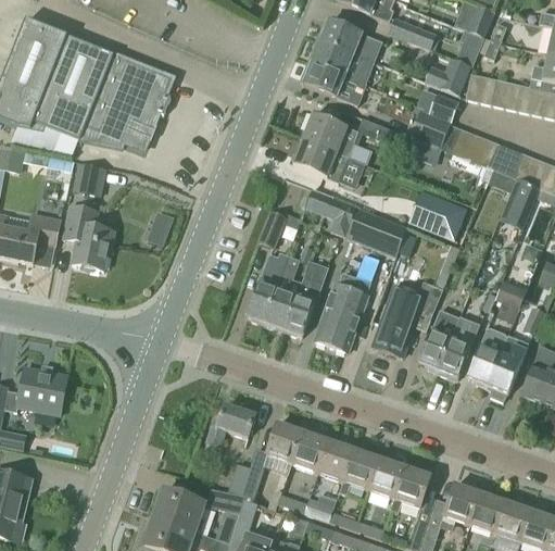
[(336,0),(336,1),(386,21),(390,21),(394,11),(391,10),(394,0),(336,0)]
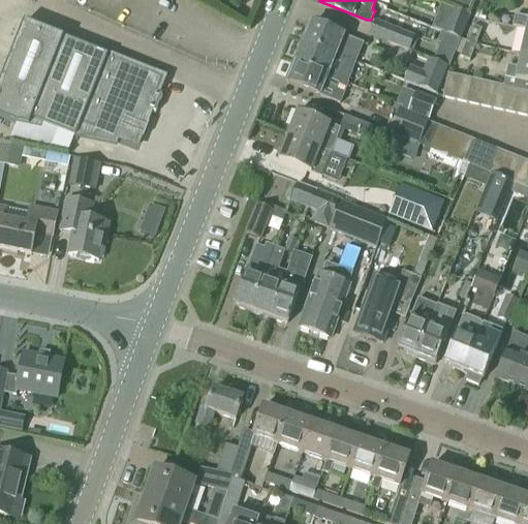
[(462,35),(470,13),(455,7),(445,30),(461,36),(462,35)]
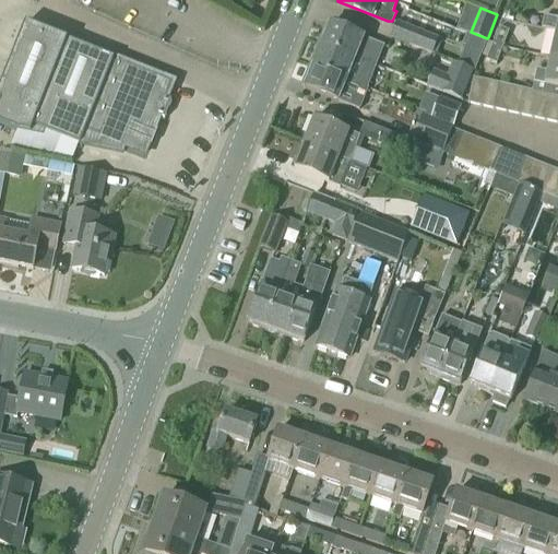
[(557,14),(545,12),(543,25),(557,28),(557,31),(557,14)]
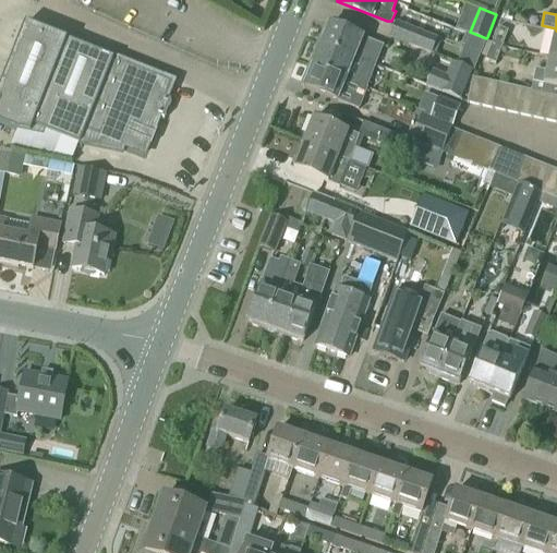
[(397,19),(390,34),(410,41),(432,50),(438,36),(397,19)]
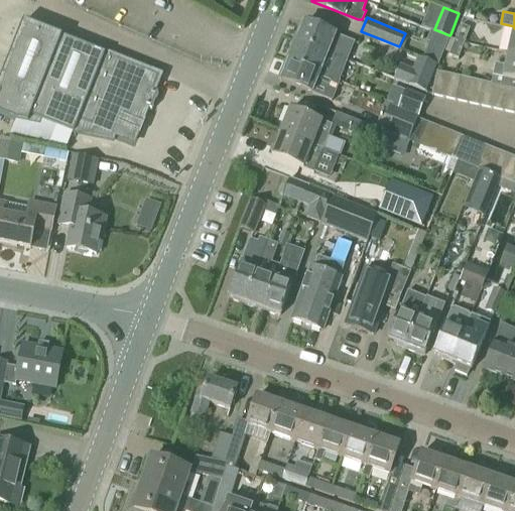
[(24,18),(0,80),(0,111),(17,118),(10,132),(50,143),(57,125),(71,130),(115,139),(116,134),(129,140),(157,73),(58,32),(24,18)]
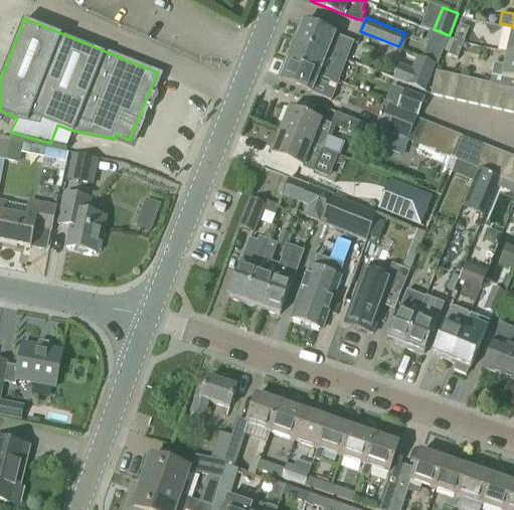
[(297,36),(296,38),(346,58),(354,39),(304,18),(301,26),(298,27),(296,33),(297,36)]
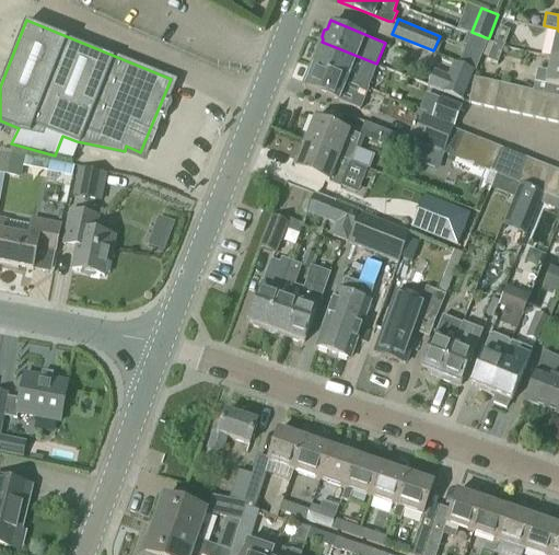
[(503,45),(511,27),(501,24),(495,41),(503,45)]
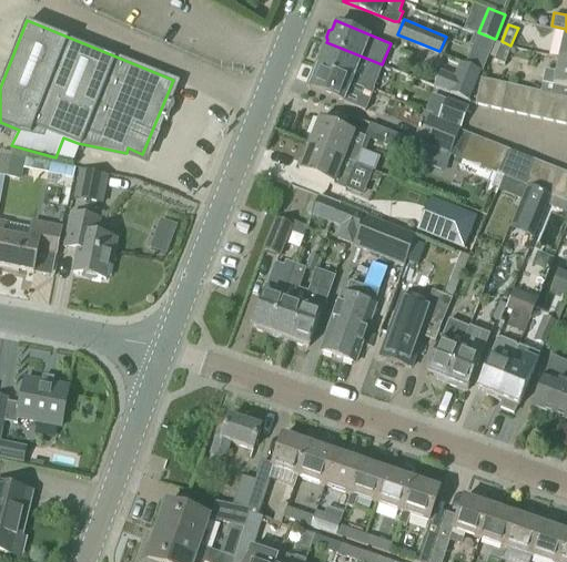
[(465,62),(483,69),(494,40),(477,33),(465,62)]
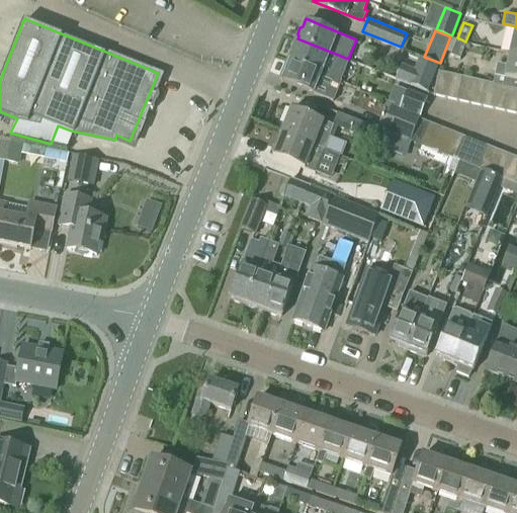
[(465,41),(457,37),(451,53),(459,56),(465,41)]
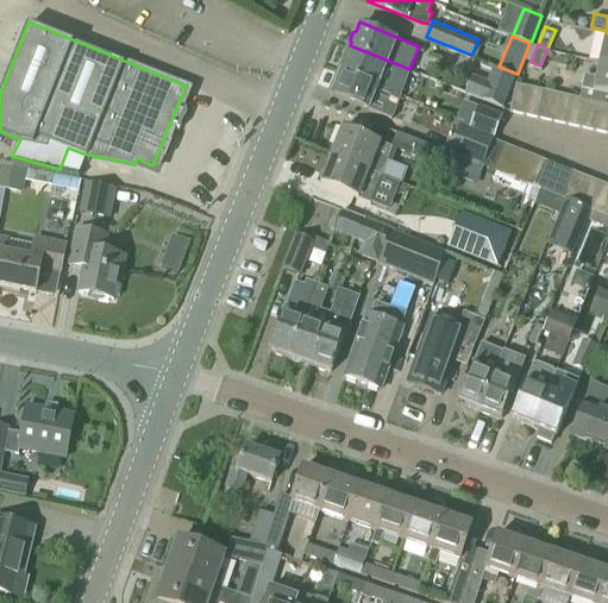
[(344,61),(342,69),(400,93),(409,69),(350,45),(349,49),(345,50),(343,57),(344,61)]
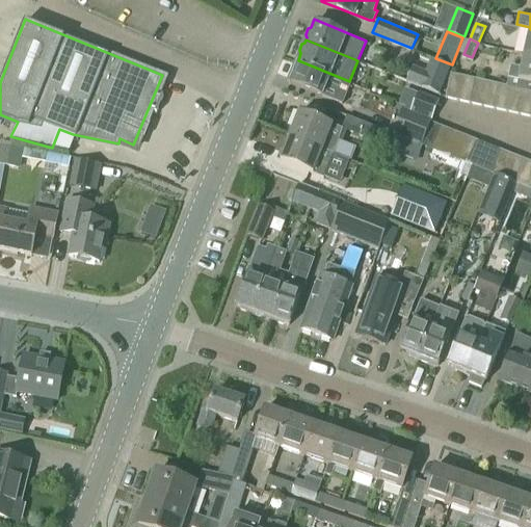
[(530,55),(524,54),(522,66),(510,62),(507,81),(500,80),(500,82),(511,85),(524,87),(530,89),(530,55)]
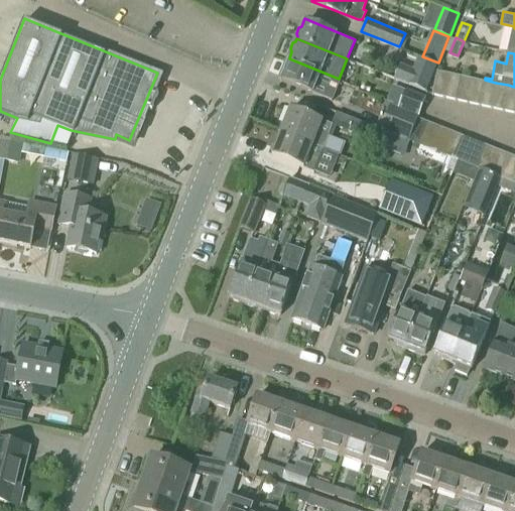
[(400,64),(395,77),(427,89),(435,69),(438,62),(422,56),(419,55),(413,69),(400,64)]
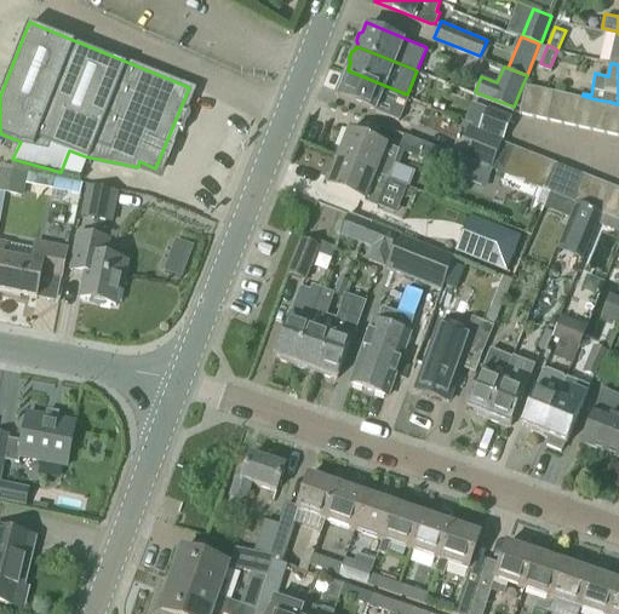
[(342,85),(338,93),(394,115),(399,118),(408,95),(407,95),(348,70),(347,73),(343,74),(339,81),(342,85)]
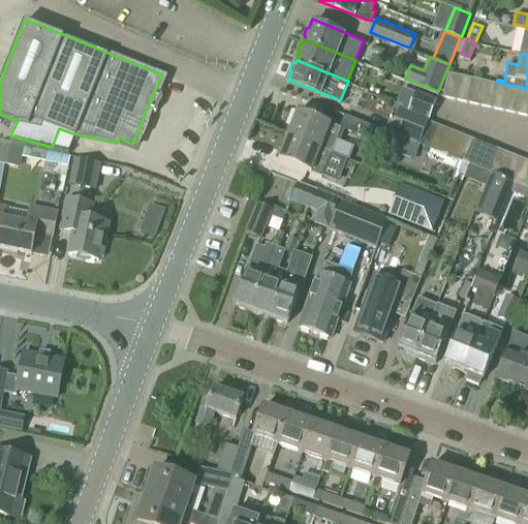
[(442,94),(455,97),(460,72),(448,70),(442,94)]
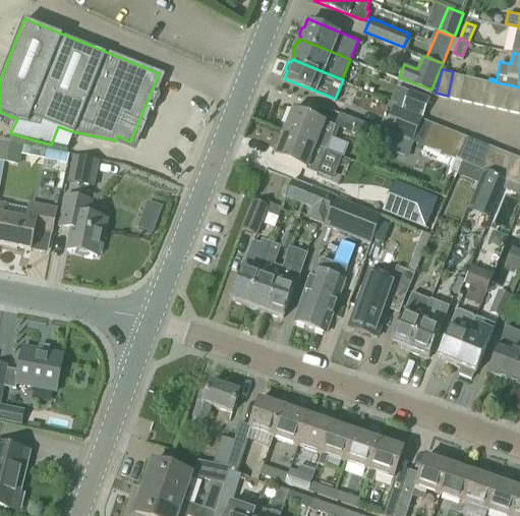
[(448,96),(460,98),(465,74),(453,71),(448,96)]
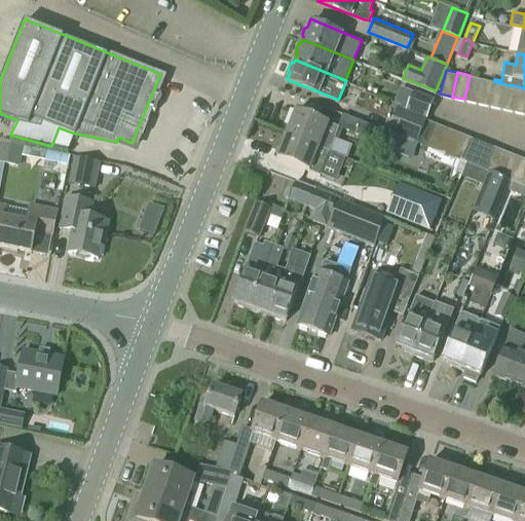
[(464,99),(476,102),(482,77),(470,75),(464,99)]
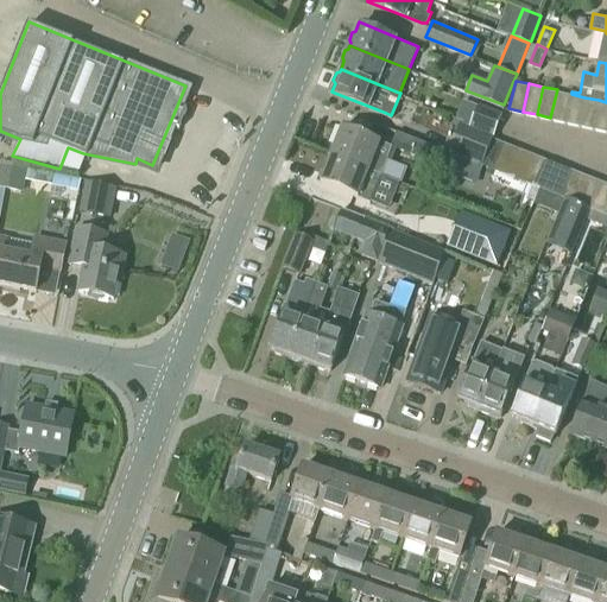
[(564,121),(571,94),(571,92),(557,89),(550,118),(564,121)]
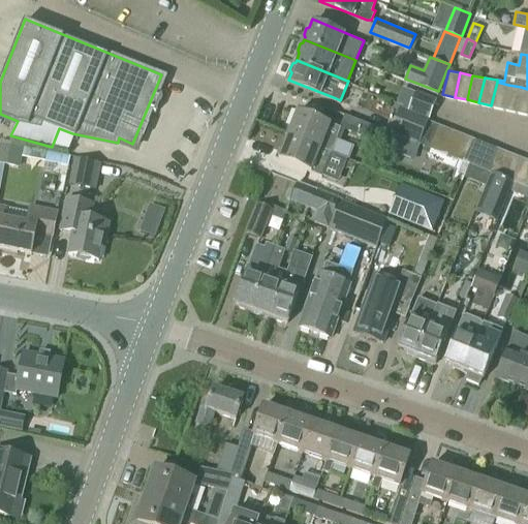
[(491,105),(503,108),(508,85),(497,82),(491,105)]
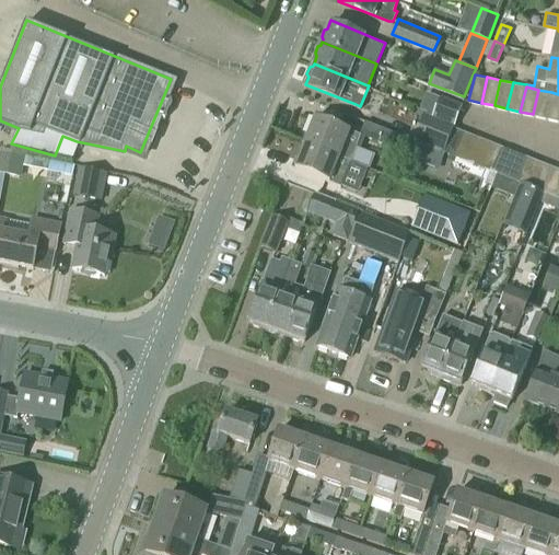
[(533,114),(546,117),(551,92),(538,90),(533,114)]
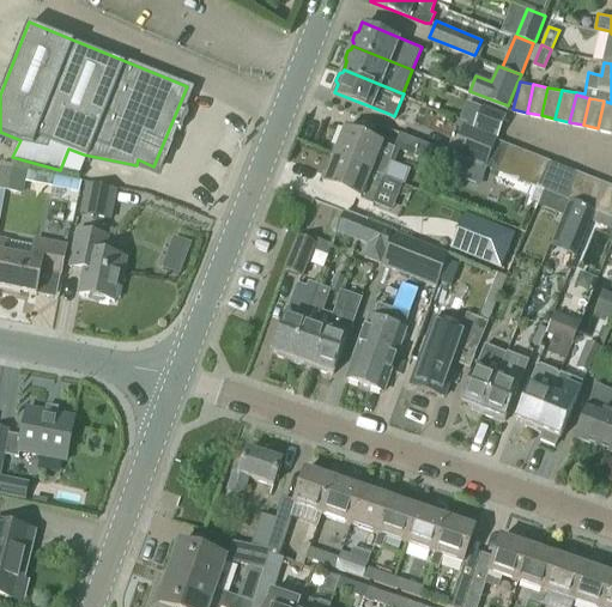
[(598,128),(611,132),(611,103),(604,101),(598,128)]
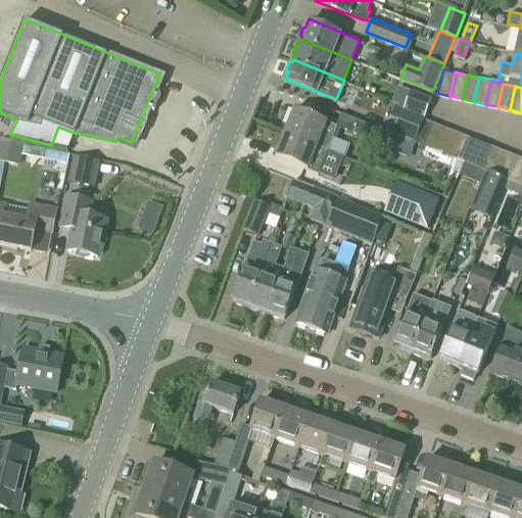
[(422,116),(424,118),(431,96),(411,88),(404,107),(396,105),(423,115),(422,116)]
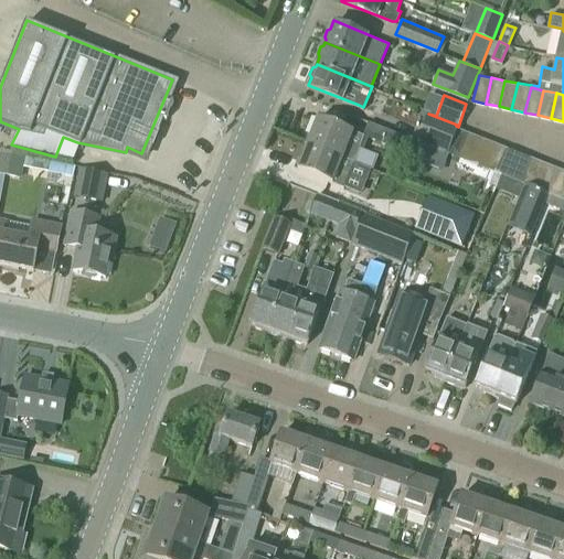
[(446,151),(456,126),(457,125),(428,114),(427,113),(417,139),(423,142),(446,151)]
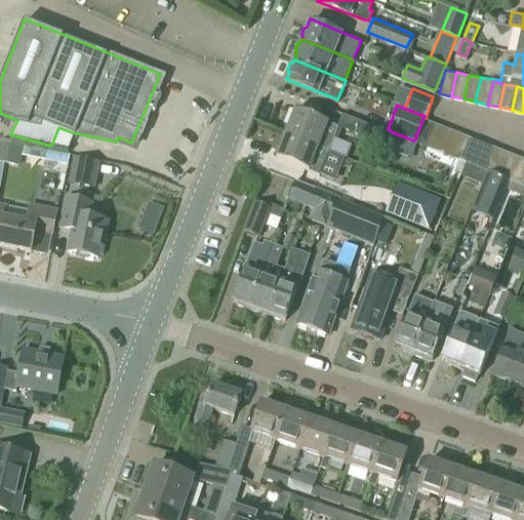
[(294,107),(285,131),(329,149),(338,125),(294,107)]
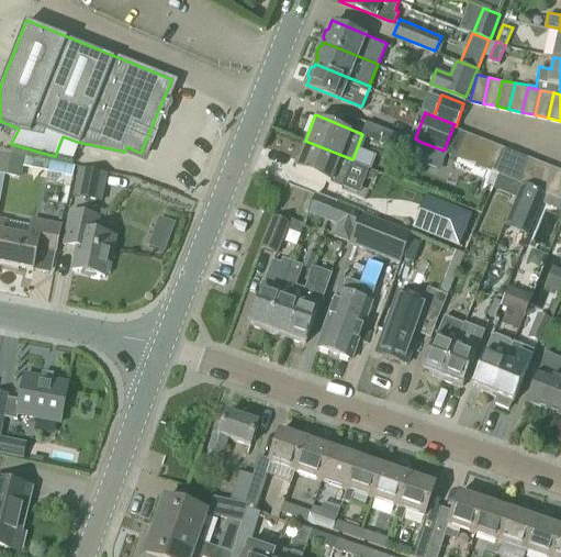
[(468,131),(456,126),(453,125),(444,151),(457,155),(468,131)]
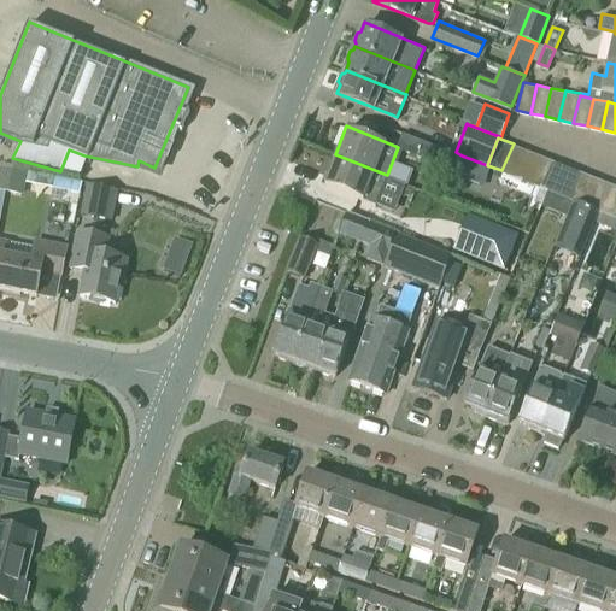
[(455,153),(421,140),(415,154),(456,170),(462,156),(456,152),(455,153)]
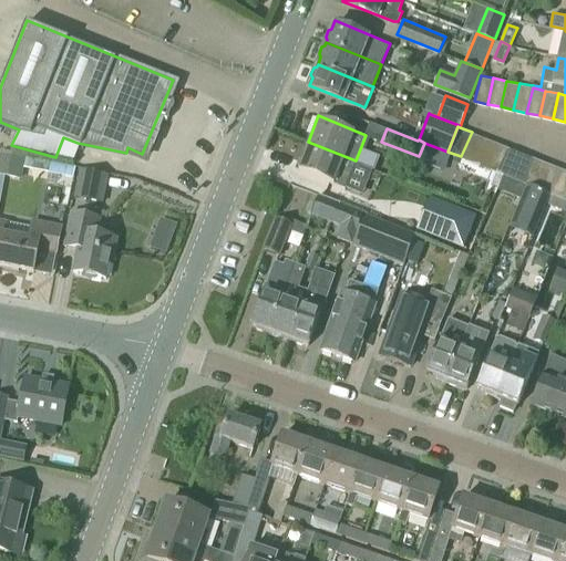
[(472,132),(461,156),(472,160),(469,170),(470,170),(484,137),(472,132)]
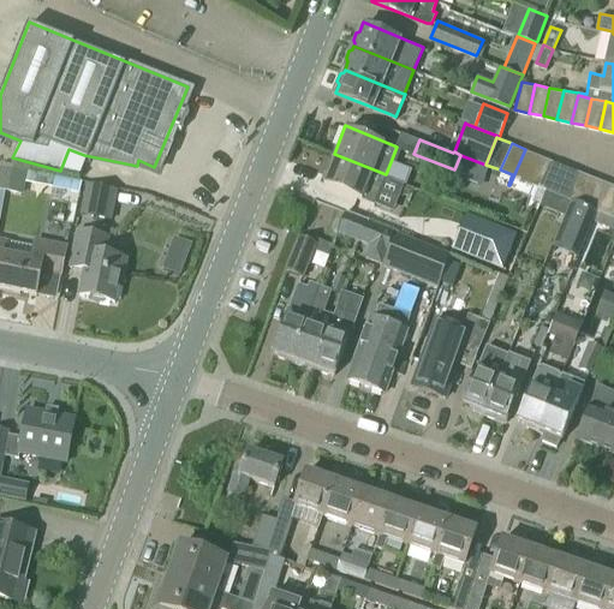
[(525,149),(510,185),(523,191),(538,154),(525,149)]
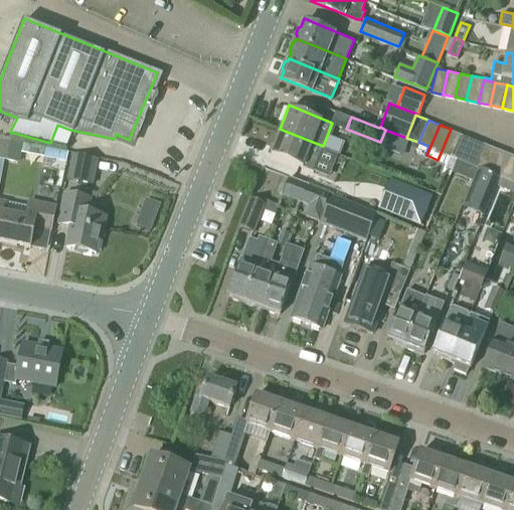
[(323,146),(280,129),(270,153),(314,170),(323,146)]
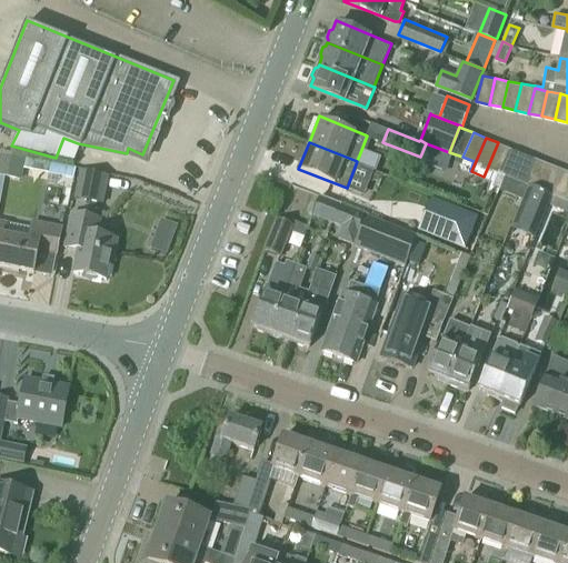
[(498,142),(484,177),(492,180),(489,189),(494,190),(510,147),(498,142)]
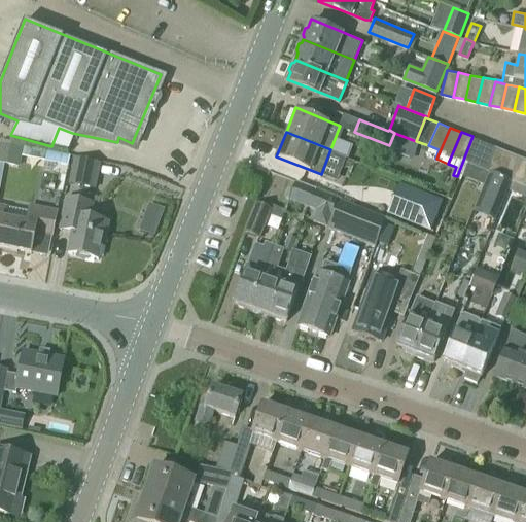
[(484,141),(472,136),(457,176),(461,178),(462,174),(470,177),(484,141)]
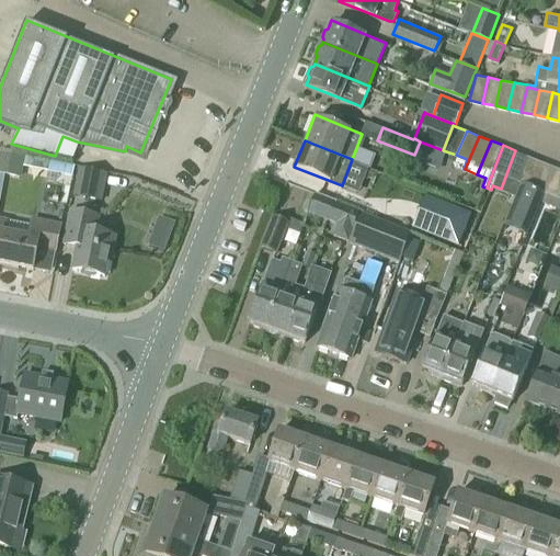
[(57,249),(63,223),(33,216),(29,235),(7,230),(10,218),(0,215),(0,197),(4,171),(21,176),(26,152),(2,147),(0,156),(0,260),(34,268),(38,246),(57,249)]
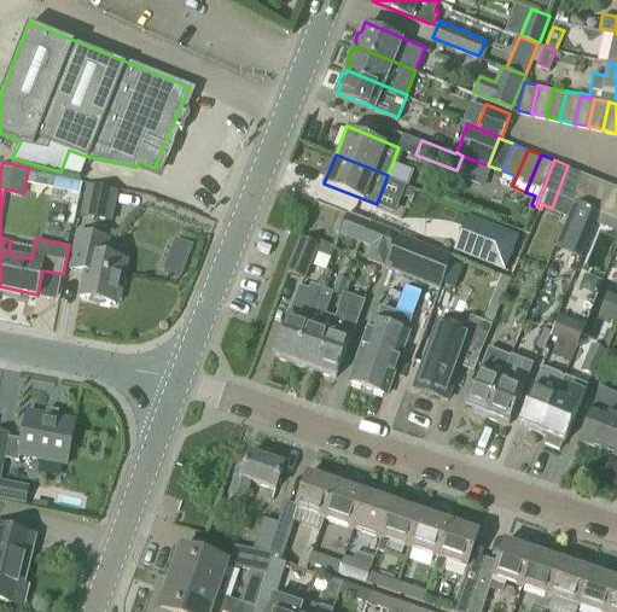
[(581,170),(568,165),(552,208),(565,213),(581,170)]
